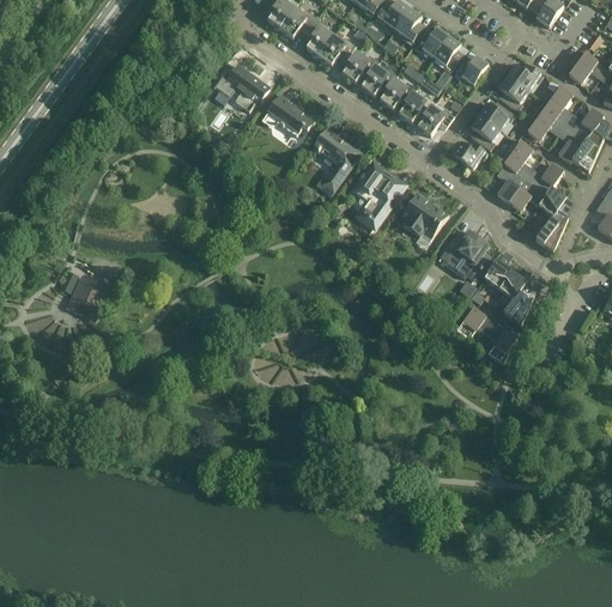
[(277,26),(278,25),(279,26),(294,7),(286,2),(288,0),(270,0),(268,1),(276,6),(267,18),(273,22),(272,23),(274,25),(277,26)]
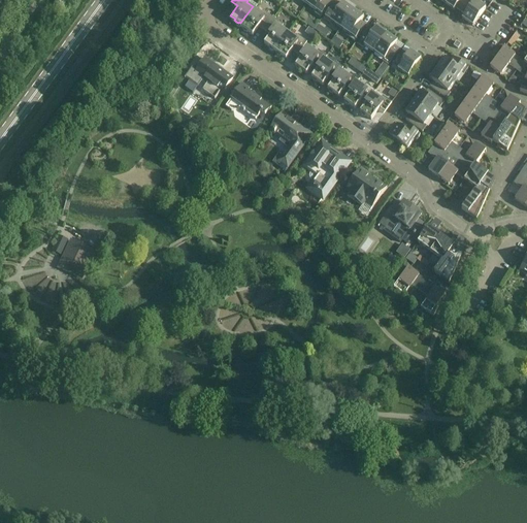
[(305,0),(315,6),(314,8),(320,12),(328,0),(305,0)]
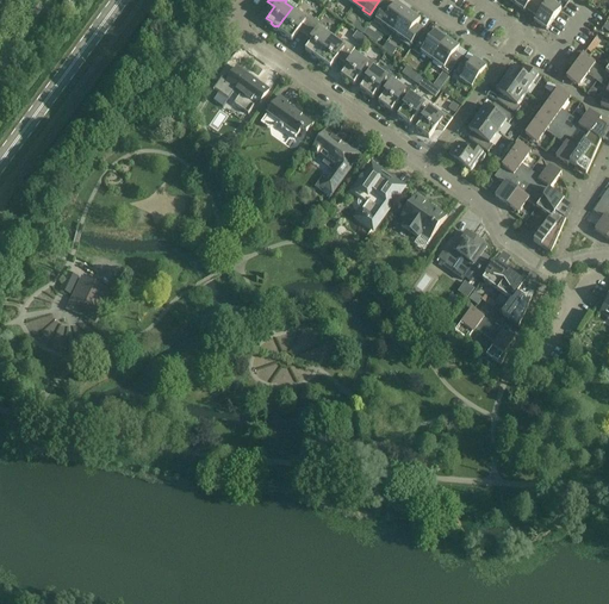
[(392,27),(408,6),(398,0),(393,0),(392,2),(389,0),(385,0),(373,17),(379,23),(381,20),(392,27)]
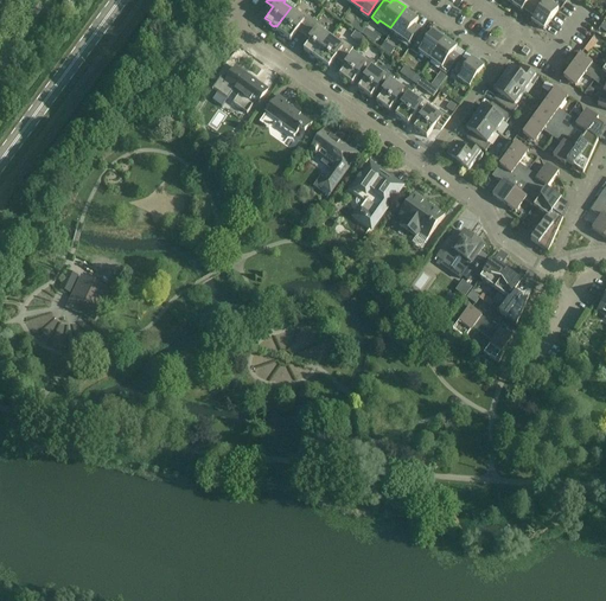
[(534,0),(528,8),(534,12),(530,17),(530,18),(531,17),(542,25),(557,4),(553,0),(534,0)]
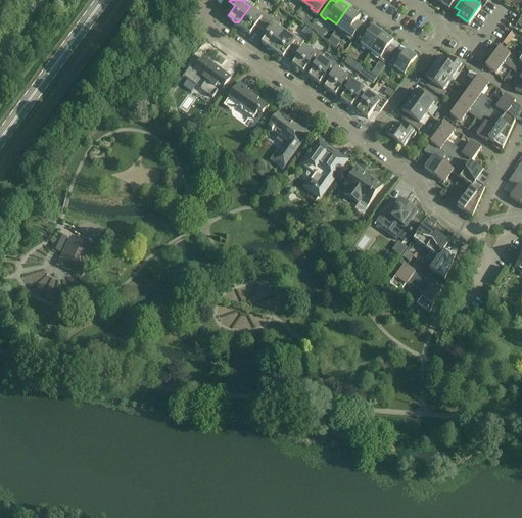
[(349,5),(336,24),(345,31),(344,33),(349,37),(362,20),(357,16),(360,12),(359,11),(359,12),(349,5)]
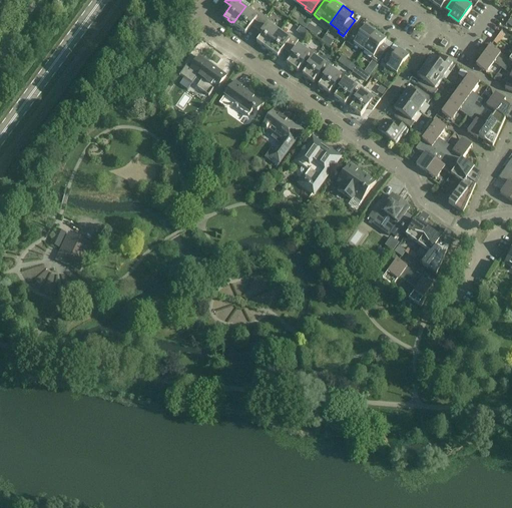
[(238,27),(239,26),(244,30),(251,20),(257,24),(265,13),(256,7),(251,10),(245,6),(233,22),(235,23),(234,24),(236,26),(238,27)]
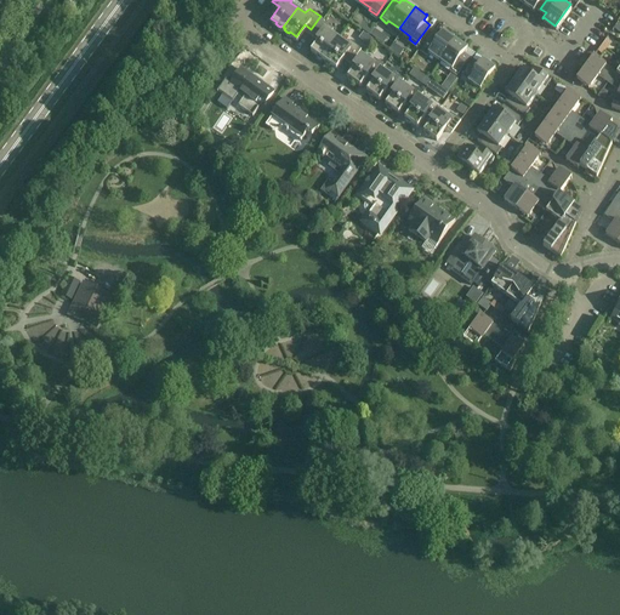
[(320,55),(320,53),(323,55),(336,35),(329,30),(331,23),(320,16),(311,29),(318,34),(310,46),(316,50),(316,51),(317,53),(320,55)]
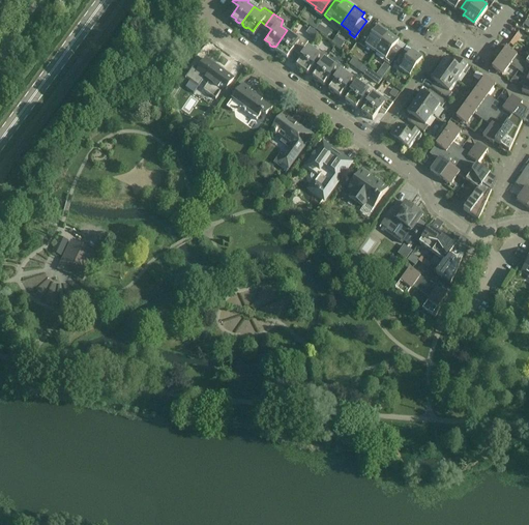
[(318,20),(315,26),(320,29),(323,24),(318,20)]
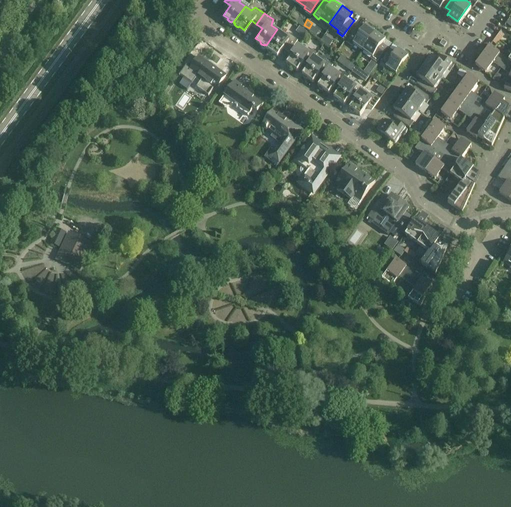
[(362,47),(374,29),(365,22),(365,21),(362,26),(357,22),(345,38),(351,42),(352,40),(362,47)]
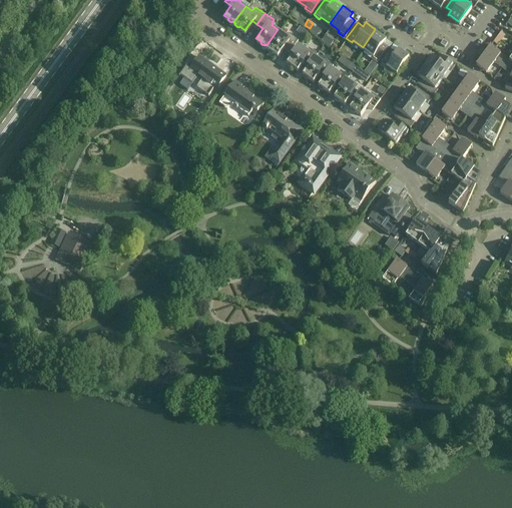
[(304,25),(300,31),(304,34),(308,29),(304,25)]
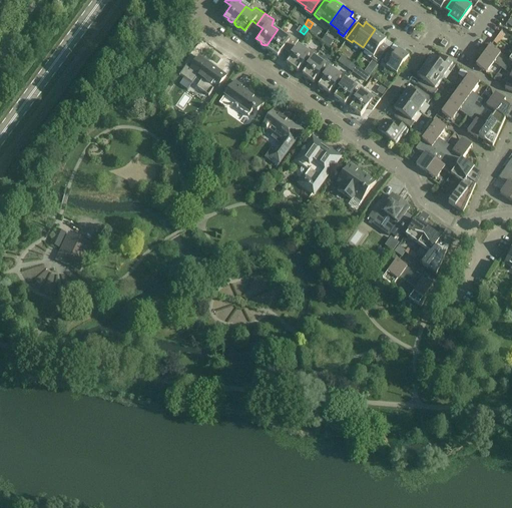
[(272,50),(272,49),(277,53),(284,43),(290,47),(298,36),(289,30),(284,33),(278,29),(267,45),(268,46),(268,47),(269,49),(272,50)]
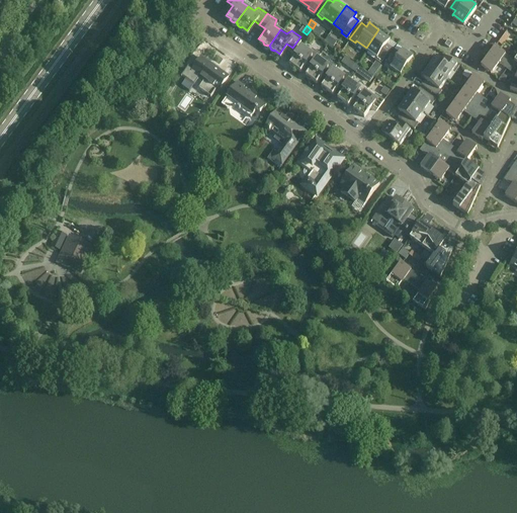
[(378,29),(366,48),(375,54),(373,56),(379,60),(392,44),(385,40),(390,35),(389,35),(378,29)]
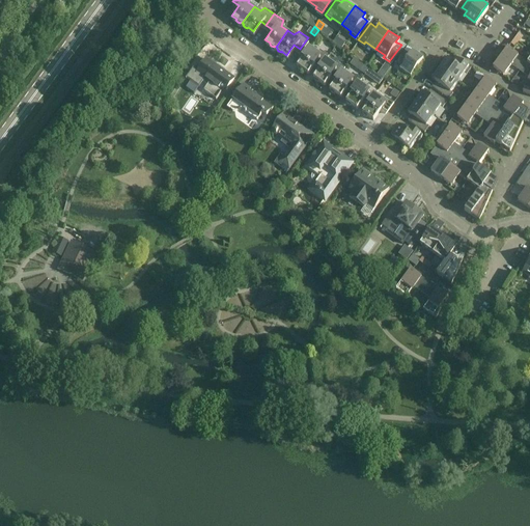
[(492,63),(502,72),(510,60),(519,66),(525,57),(506,44),(492,63)]
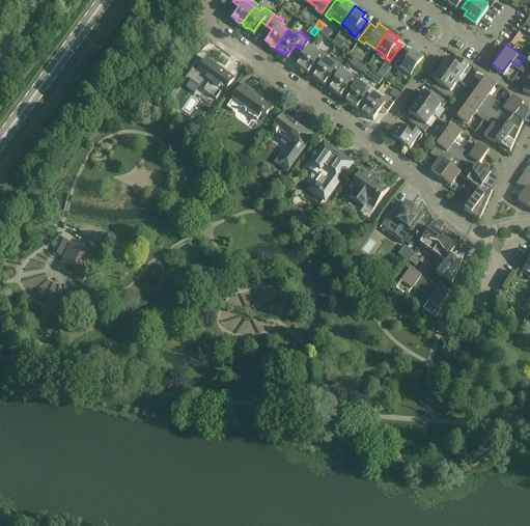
[(325,56),(328,52),(319,46),(314,50),(308,45),(296,61),(307,70),(314,59),(319,63),(325,56)]
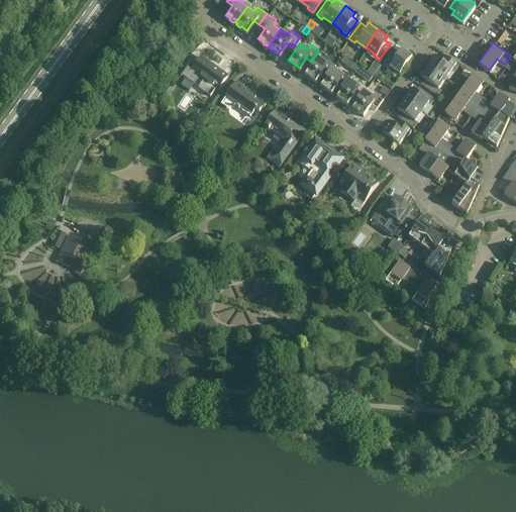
[(393,45),(382,62),(388,66),(389,64),(399,71),(411,53),(402,45),(402,44),(398,49),(393,45)]
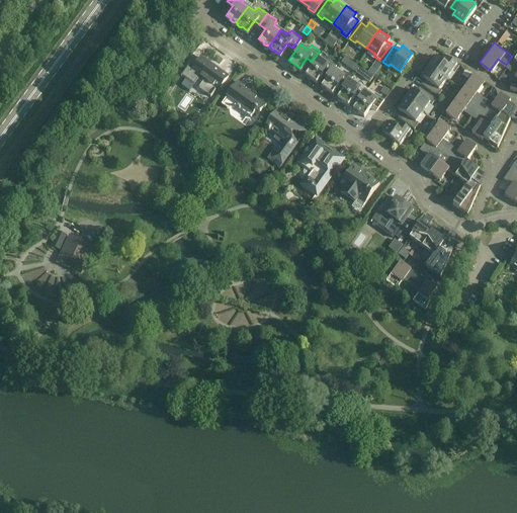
[(427,63),(445,76),(452,67),(454,68),(458,63),(442,51),(438,56),(434,53),(434,54),(427,63)]
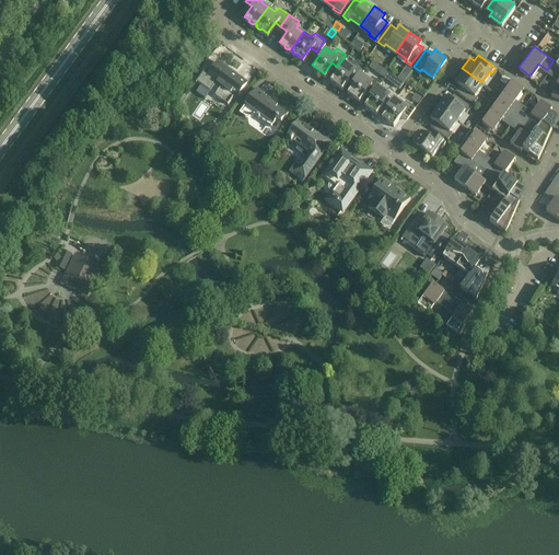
[(217,58),(207,71),(202,69),(204,67),(202,67),(195,79),(196,78),(209,87),(213,81),(218,84),(213,91),(226,101),(232,93),(234,95),(246,78),(217,58)]
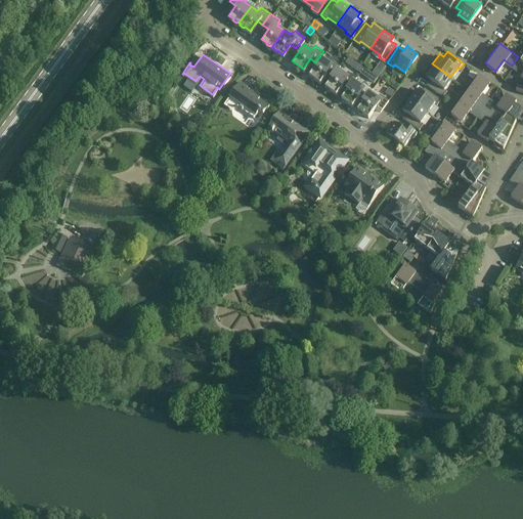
[(336,68),(340,62),(331,56),(327,60),(320,55),(315,62),(308,73),(319,80),(327,71),(332,74),(336,68)]
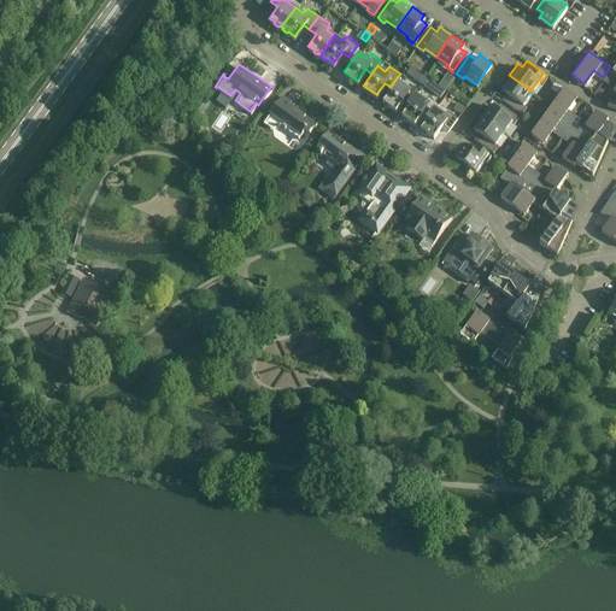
[(610,66),(603,77),(614,86),(606,103),(615,106),(615,70),(611,68),(612,68),(610,66)]
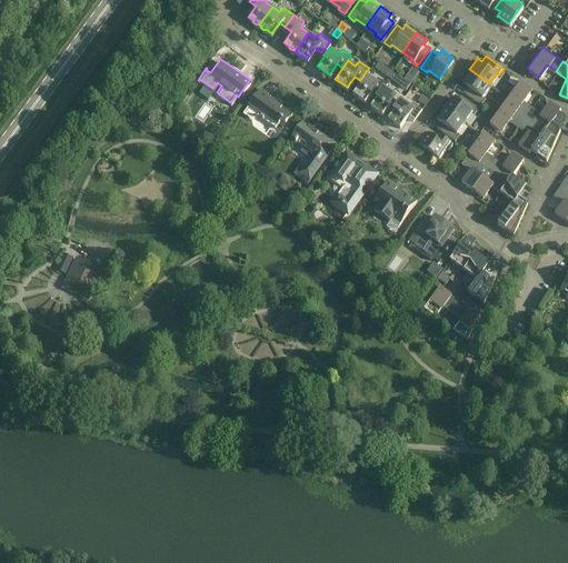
[(388,66),(384,71),(389,74),(394,69),(392,68),(388,66)]
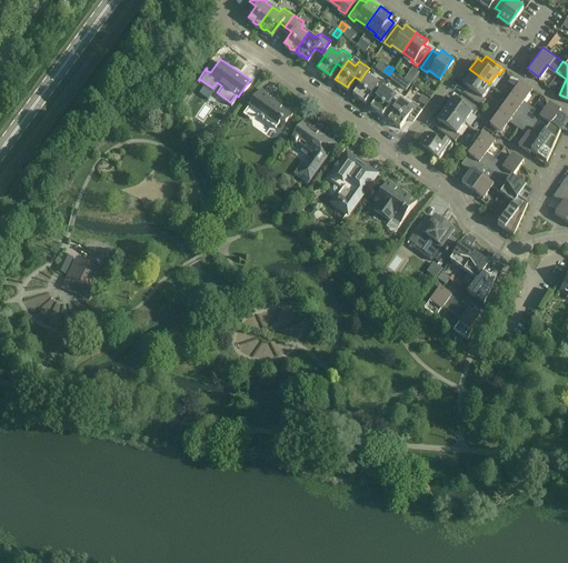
[(489,83),(469,69),(462,80),(461,79),(461,80),(466,83),(462,89),(480,101),(485,96),(482,93),(489,83)]
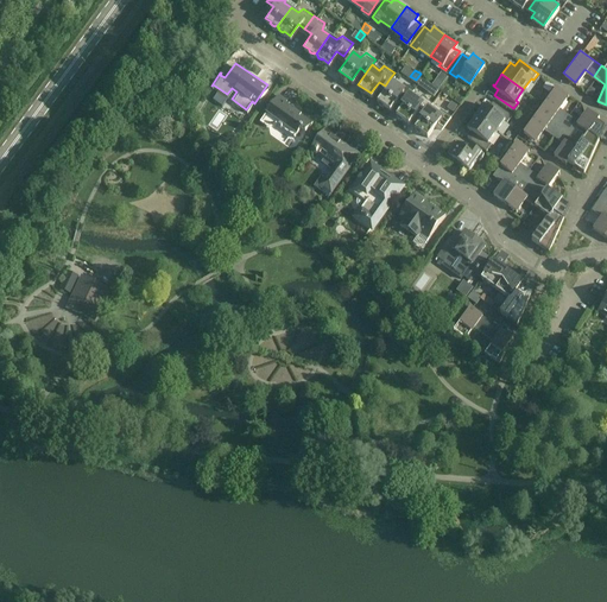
[(435,75),(431,80),(437,84),(441,80),(435,75)]
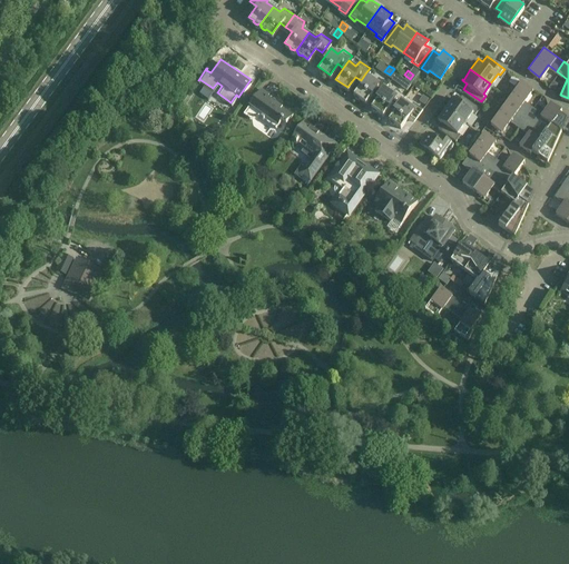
[(361,80),(353,91),(354,92),(353,92),(355,95),(357,96),(359,95),(364,100),(372,89),(378,92),(383,86),(386,80),(378,73),(373,78),(365,73),(361,80)]
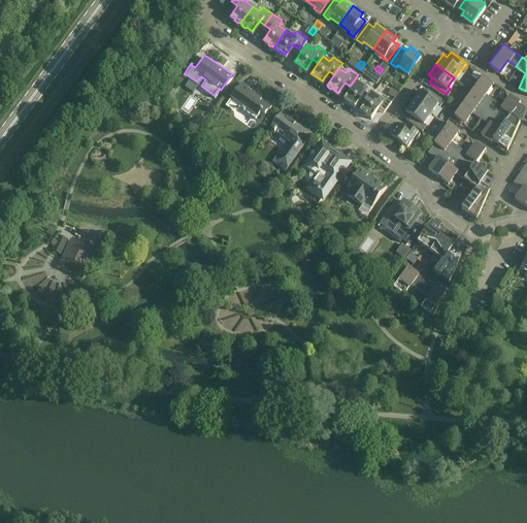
[(369,74),(375,79),(380,74),(372,69),(369,74)]
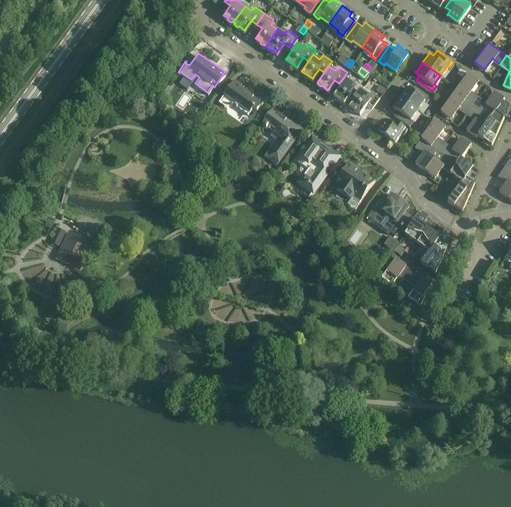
[(372,67),(369,72),(374,76),(374,75),(377,72),(372,67)]
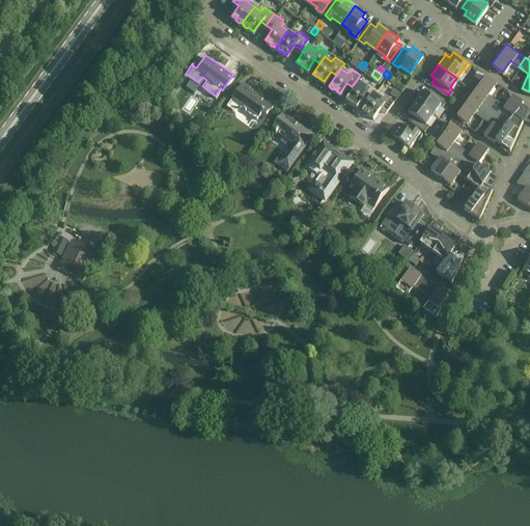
[(496,81),(485,73),(471,93),(490,107),(496,98),(487,91),(496,81)]
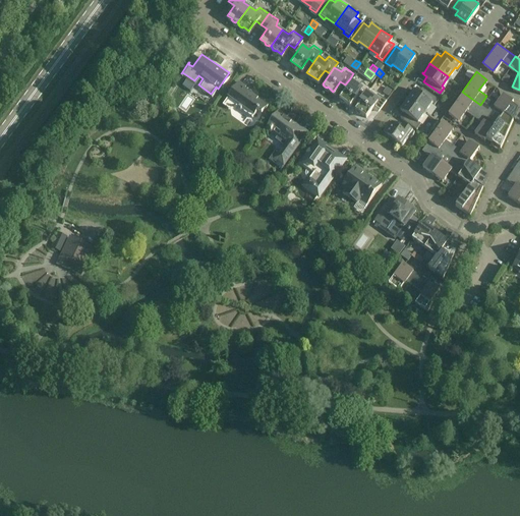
[(238,78),(222,101),(227,105),(235,104),(235,103),(251,114),(256,107),(261,110),(268,101),(244,83),(244,82),(238,78)]
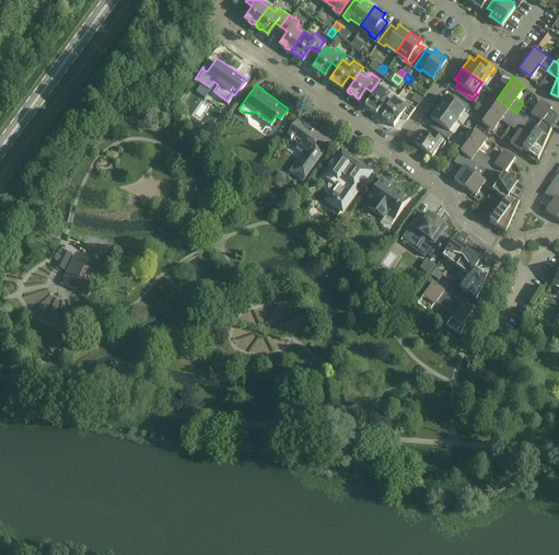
[(371,91),(363,102),(365,103),(364,104),(367,105),(369,106),(370,106),(375,111),(383,100),(388,103),(394,96),(397,92),(388,85),(383,89),(376,84),(371,91)]
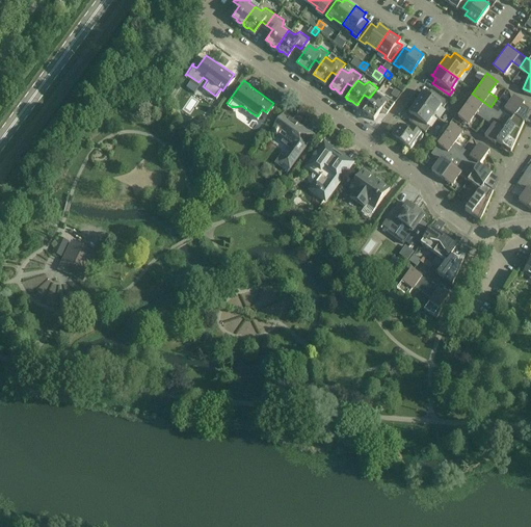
[(394,84),(390,90),(395,94),(399,88),(394,84)]
